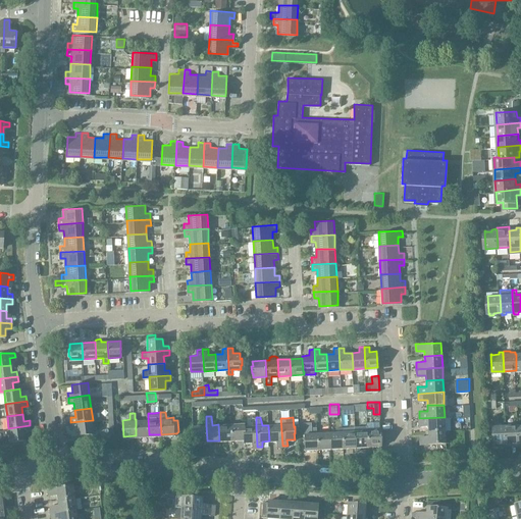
[(445,417),(419,418),(419,425),(428,424),(428,429),(446,429),(445,417)]
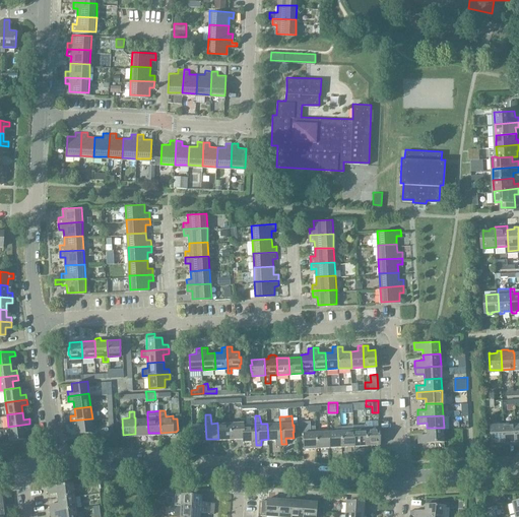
[(147,416),(135,417),(135,434),(148,433),(147,416)]
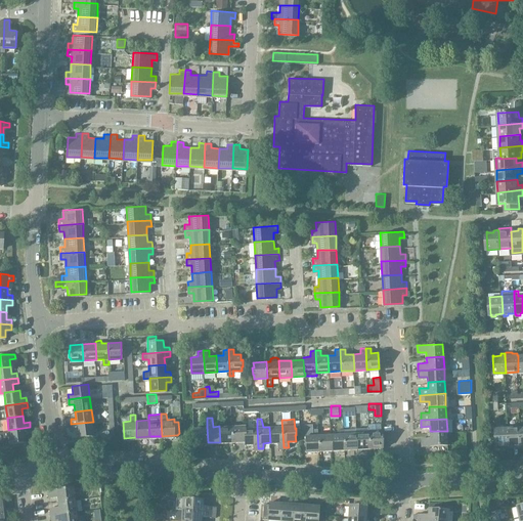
[(284,447),(281,420),(277,420),(276,421),(276,427),(269,427),(270,442),(277,442),(278,447),(284,447)]
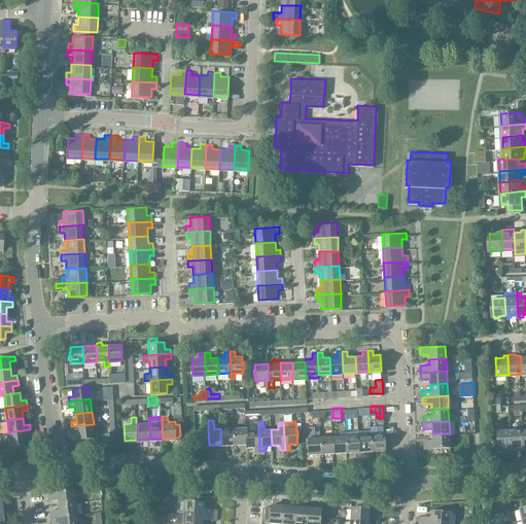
[(78,439),(95,437),(94,424),(71,426),(72,432),(77,431),(78,439)]
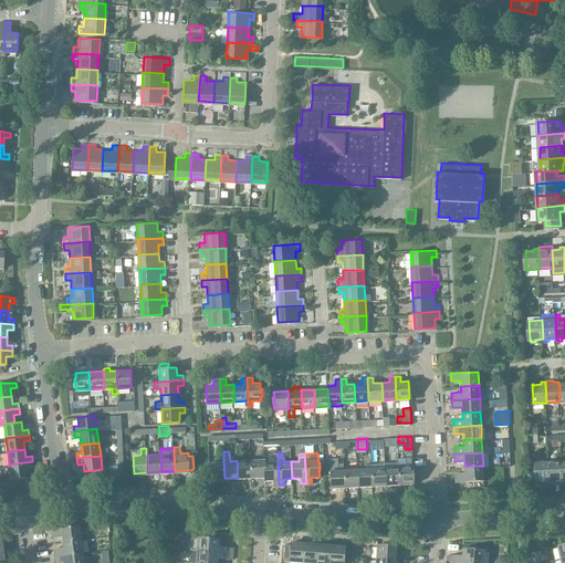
[(331,473),(330,473),(330,481),(331,481),(332,487),(345,487),(344,469),(344,461),(338,462),(338,457),(330,457),(331,470),(331,473)]
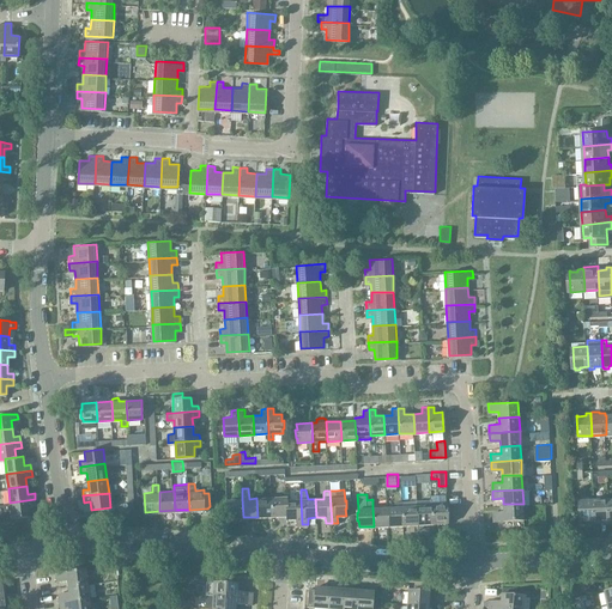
[(286,497),(272,498),(272,516),(288,515),(286,500),(288,500),(286,497)]
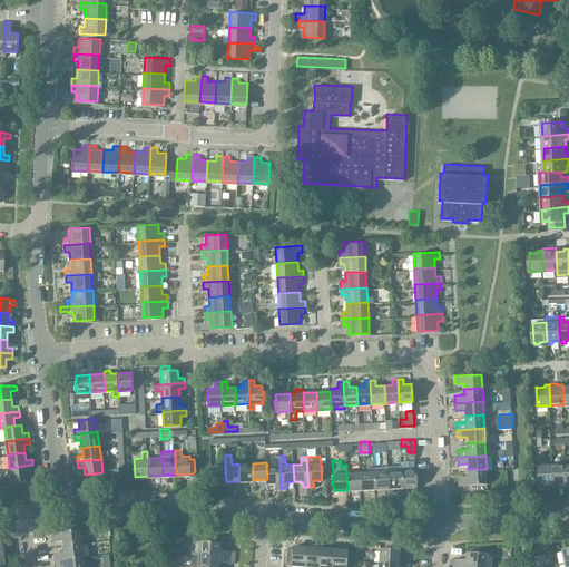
[(567,462),(553,463),(553,482),(555,482),(555,484),(556,484),(556,485),(560,485),(560,482),(567,481),(567,462)]
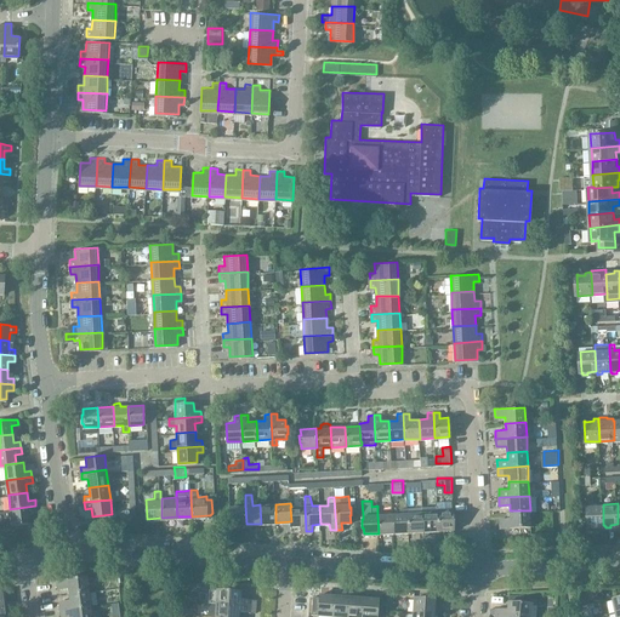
[(261,524),(276,523),(276,504),(260,504),(261,524)]
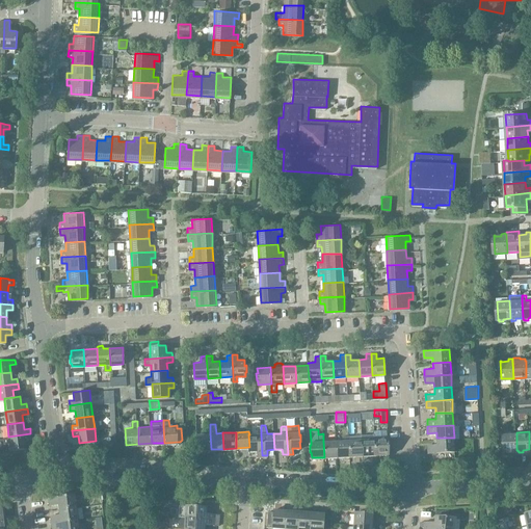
[(516,450),(516,432),(503,432),(504,451),(506,451),(506,452),(510,452),(510,450),(516,450)]
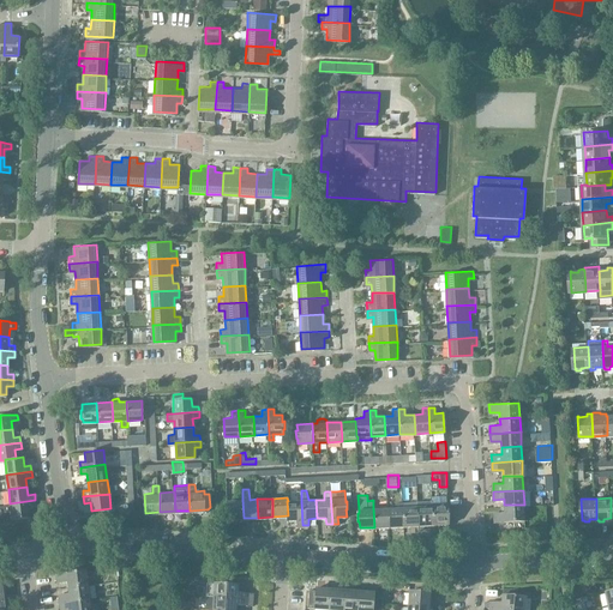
[(10,503),(4,505),(5,509),(11,509),(12,518),(30,515),(29,507),(36,506),(35,500),(10,503)]
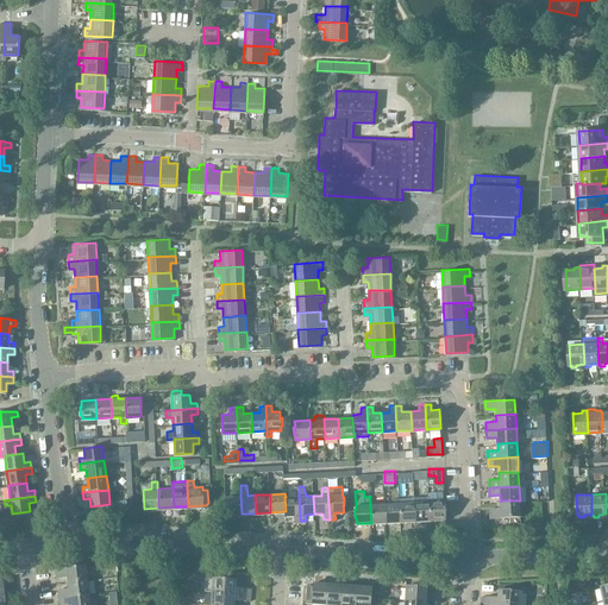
[(226,497),(227,515),(242,514),(240,496),(226,497)]
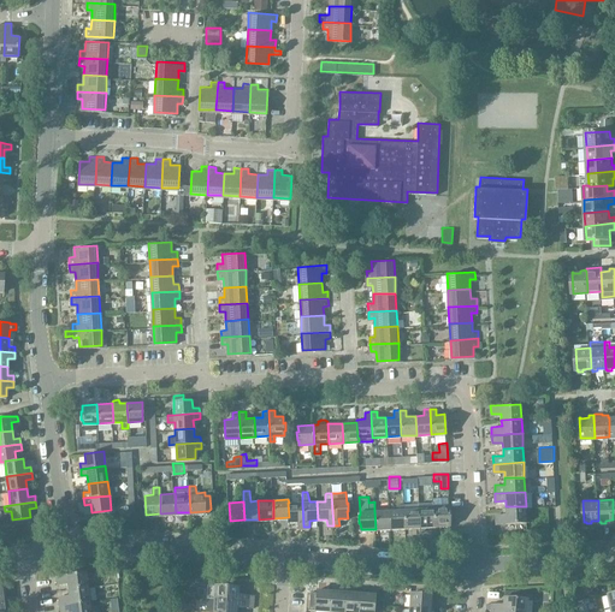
[(433,501),(419,501),(419,507),(420,527),(436,526),(435,504),(433,501)]
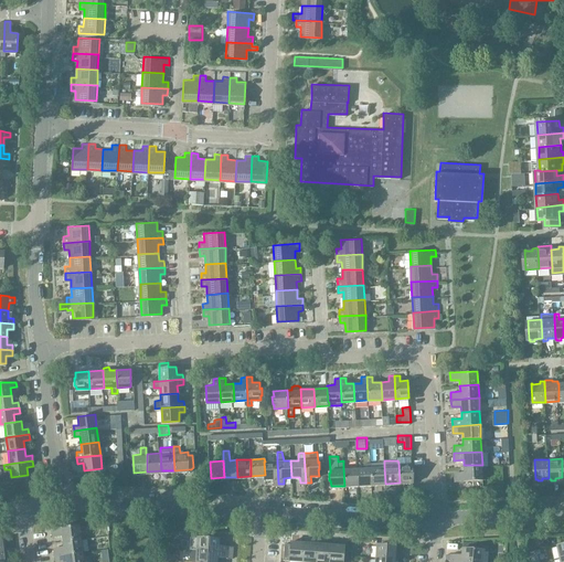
[(278,484),(277,462),(265,462),(264,462),(265,475),(265,479),(273,478),(274,484),(278,484)]
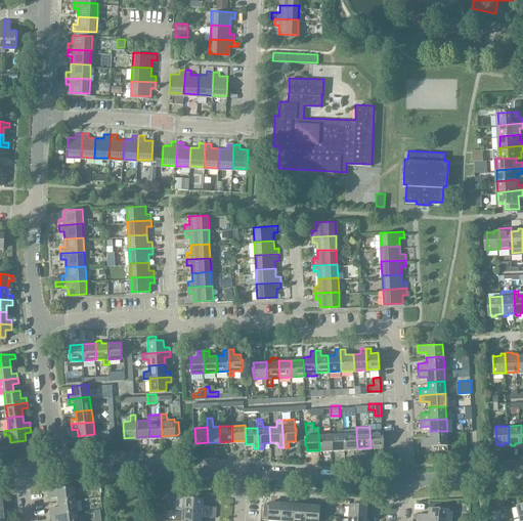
[(338,433),(332,433),(332,449),(345,448),(344,433),(344,428),(338,428),(338,433)]
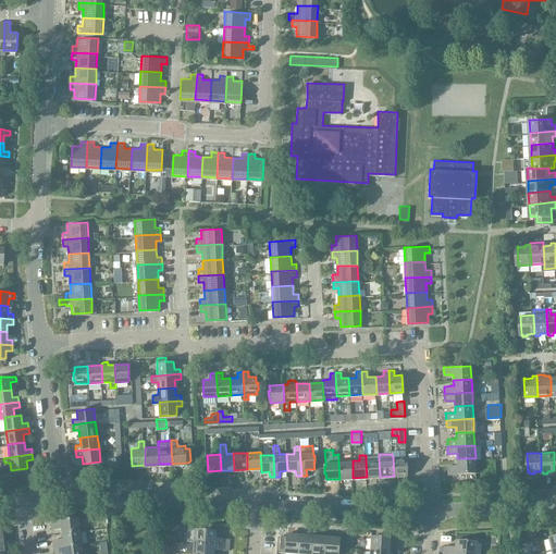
[(406,455),(393,456),(394,476),(407,476),(406,458),(406,455)]
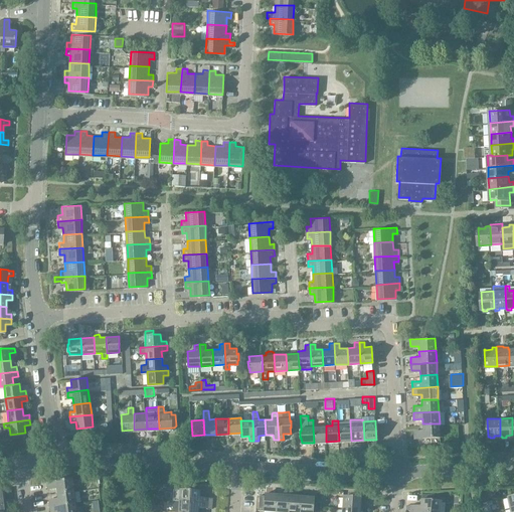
[(422,430),(414,430),(414,437),(440,436),(440,423),(422,423),(422,430)]
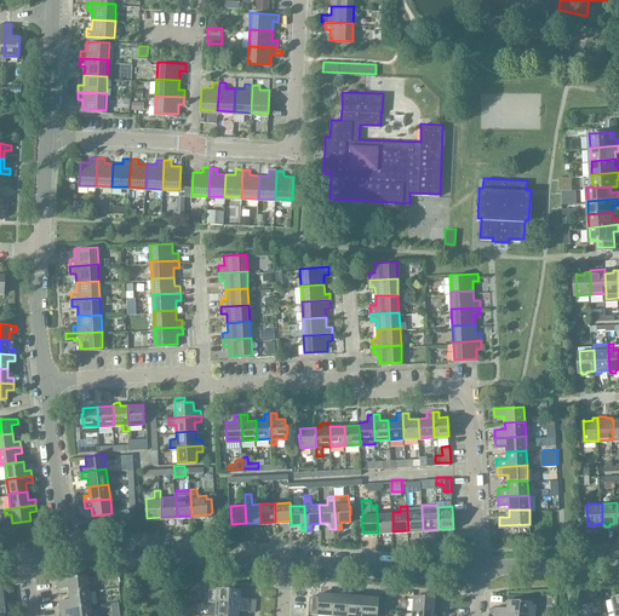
[(422,511),(407,512),(408,530),(423,530),(422,511)]
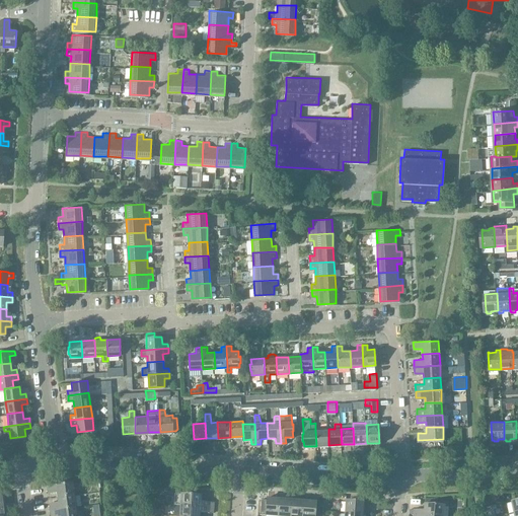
[(328,429),(315,430),(316,446),(328,445),(328,429)]
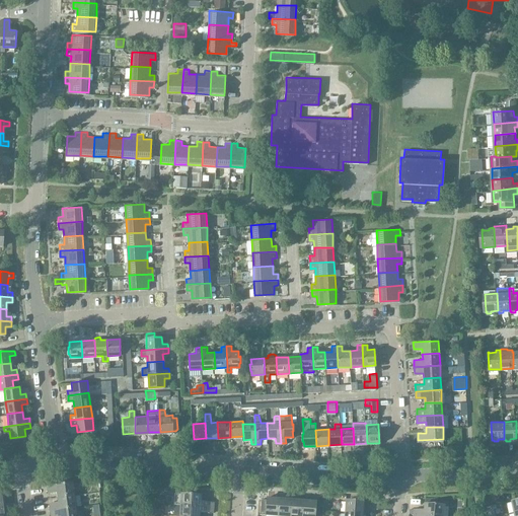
[(58,491),(58,496),(75,493),(73,481),(48,485),(49,492),(58,491)]
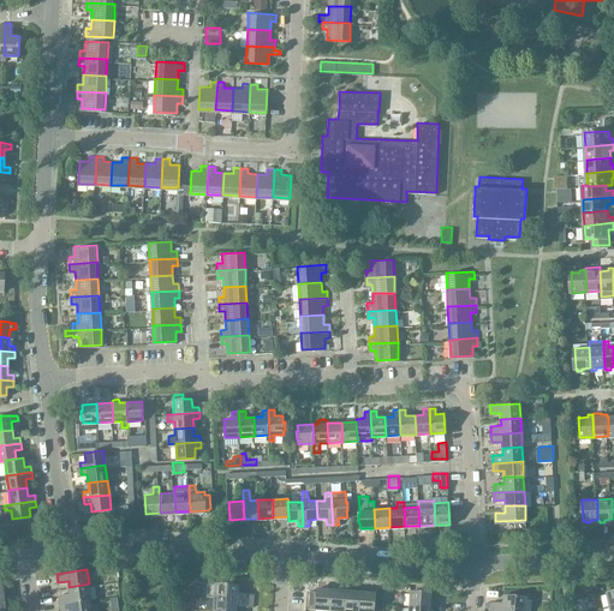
[(209,582),(208,595),(215,595),(215,597),(255,599),(255,593),(239,592),(239,585),(209,582)]
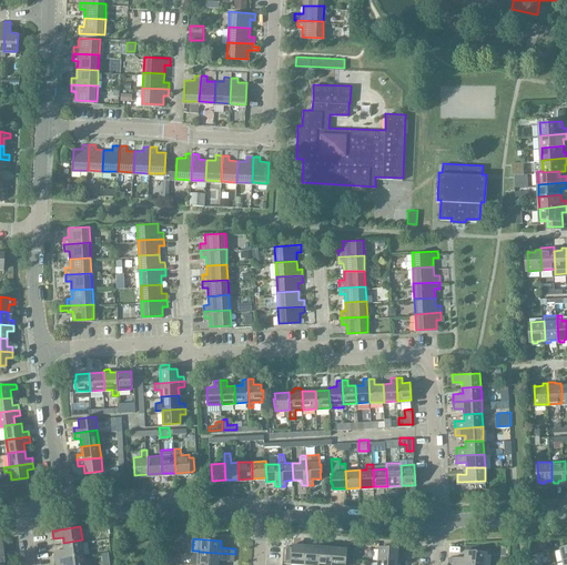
[(54,551),(56,557),(83,553),(82,540),(63,543),(64,548),(54,551)]
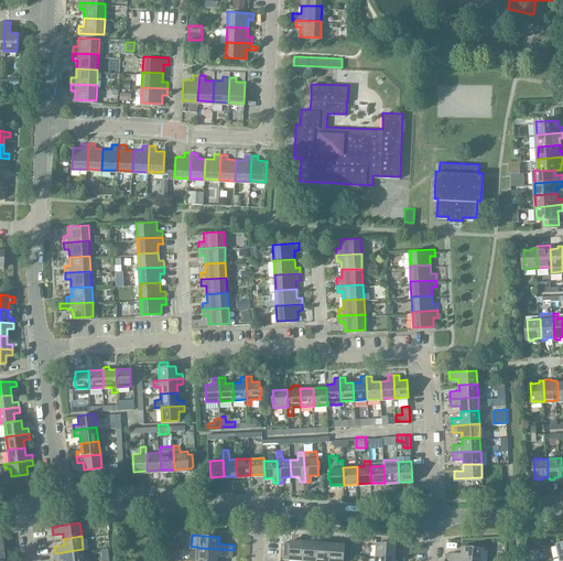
[(289,558),(302,559),(304,540),(303,540),(303,539),(299,538),(299,539),(291,539),(289,558)]
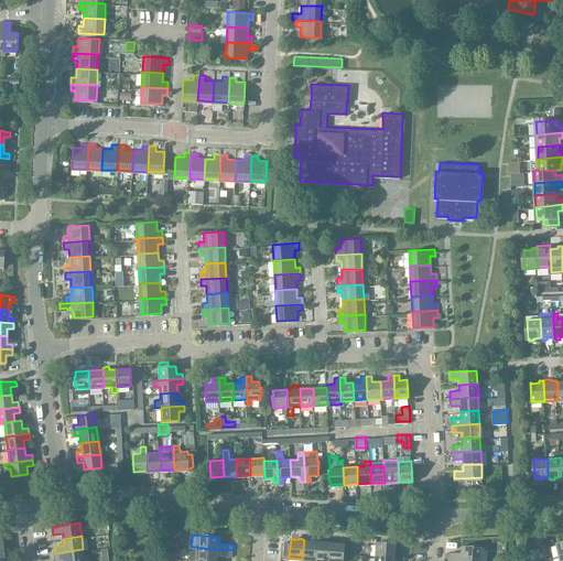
[(302,559),(315,560),(317,541),(316,541),(316,539),(312,539),(311,540),(304,540),(302,559)]
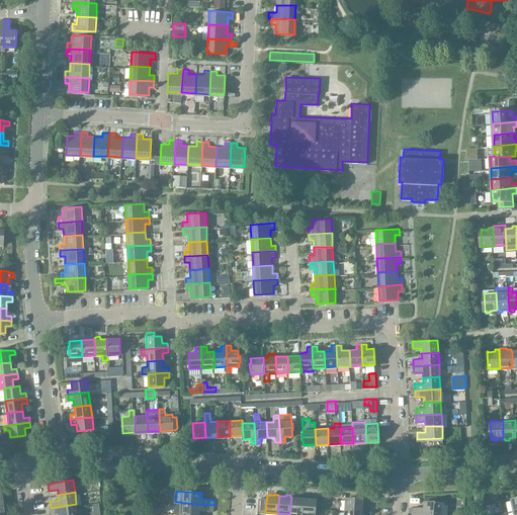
[(289,514),(296,514),(302,514),(304,498),(303,498),(303,496),(298,496),(297,497),(291,497),(289,514)]
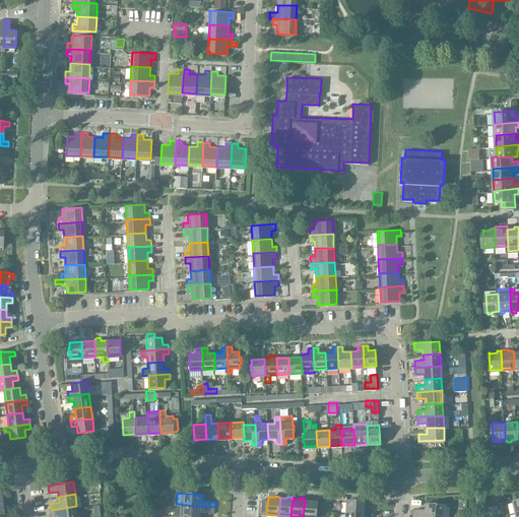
[(305,500),(303,516),(315,516),(317,500),(316,500),(316,499),(312,499),(311,500),(305,500)]
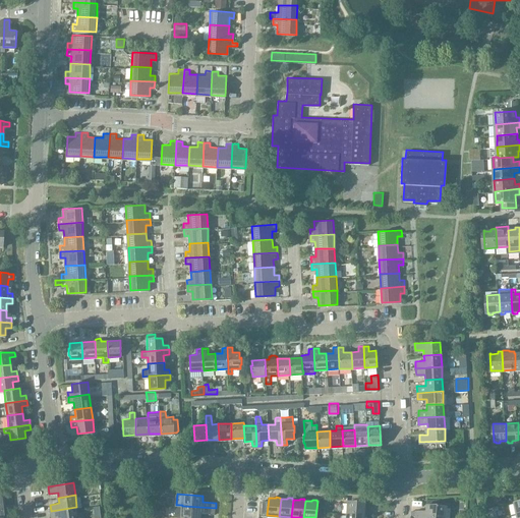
[(348,501),(347,513),(364,514),(364,513),(365,513),(366,509),(365,509),(365,502),(348,501)]
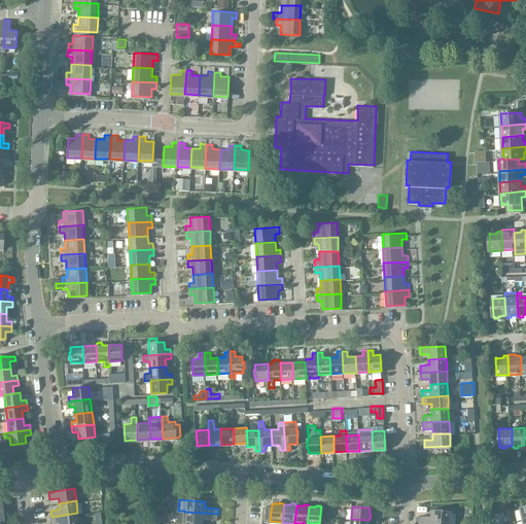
[(420,516),(420,521),(451,523),(451,511),(431,510),(430,516),(420,516)]
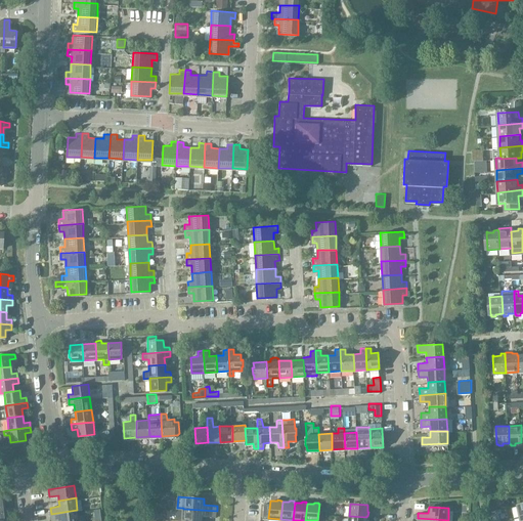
[(183,509),(182,520),(200,520),(202,520),(203,515),(217,516),(217,511),(183,509)]
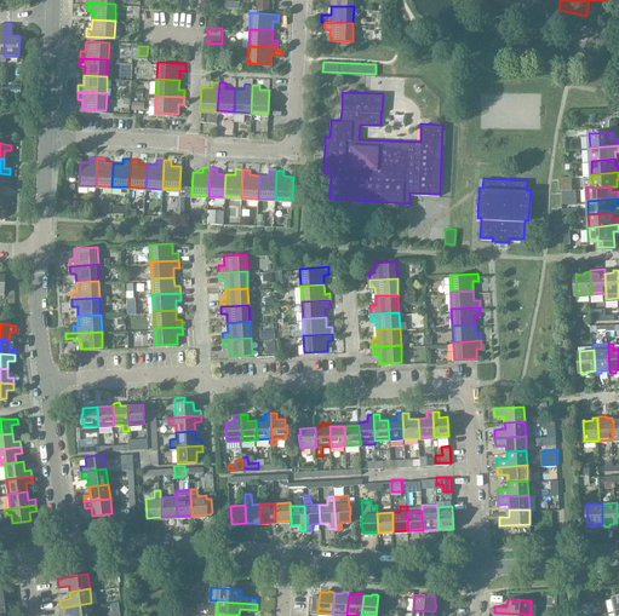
[(73,615),(92,615),(91,603),(61,608),(62,615),(73,615)]
